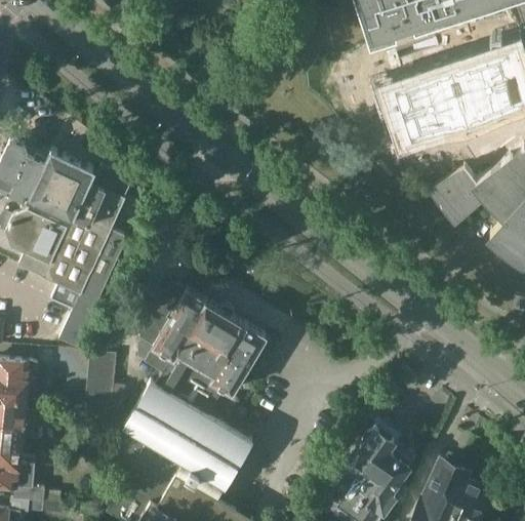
[(524,0),(360,0),(373,42),(396,35),(414,29),(502,0),(514,0),(524,28),(524,27),(524,0)]
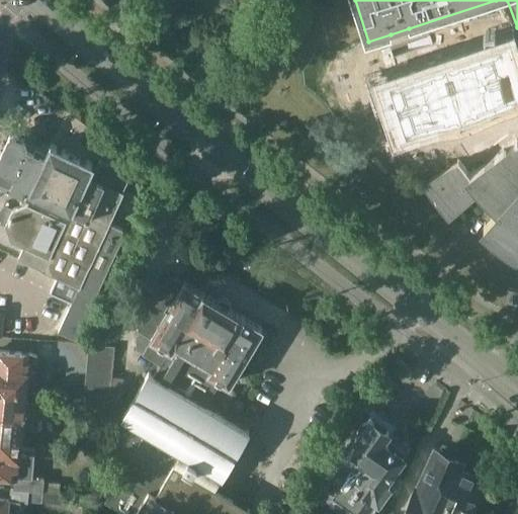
[(391,52),(381,55),(390,81),(389,81),(406,135),(517,98),(517,90),(503,44),(399,78),(391,52)]
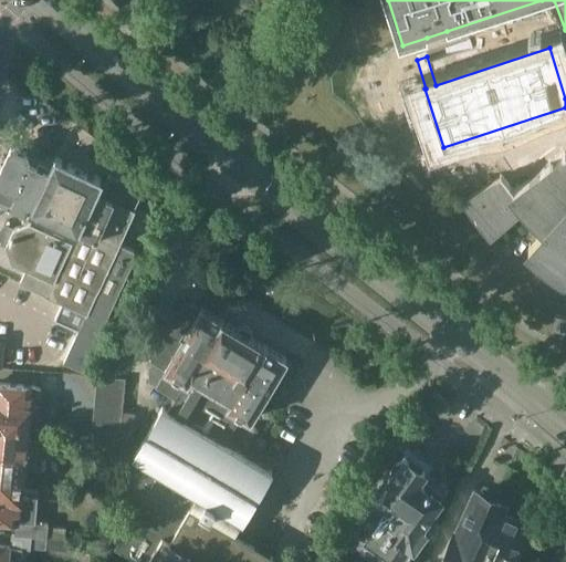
[(483,190),(467,201),(470,207),(472,210),(475,216),(481,222),(485,227),(489,231),(492,235),(493,237),(524,209),(530,216),(536,222),(545,230),(528,249),(535,255),(541,259),(545,263),(552,268),(557,271),(564,276),(565,271),(565,153),(563,156),(557,148),(532,166),(538,175),(522,188),(502,157),(493,164),(502,178),(501,179),(491,186),(483,190)]
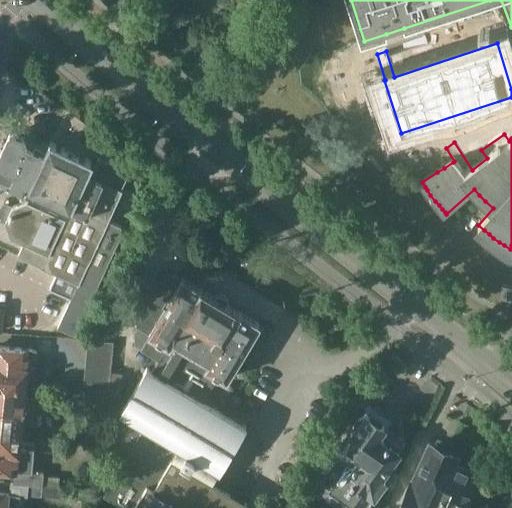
[(119,242),(120,230),(107,224),(121,194),(120,193),(125,182),(119,179),(121,173),(98,162),(95,168),(90,166),(91,165),(50,145),(49,147),(44,145),(39,147),(35,154),(24,149),(26,145),(24,141),(14,137),(10,138),(0,158),(0,188),(5,191),(9,189),(10,187),(12,188),(12,187),(28,195),(29,202),(28,205),(26,204),(13,209),(12,211),(4,207),(0,215),(0,220),(6,224),(6,225),(11,240),(24,246),(18,258),(57,276),(49,292),(70,302),(57,331),(64,335),(65,334),(74,338),(119,242)]
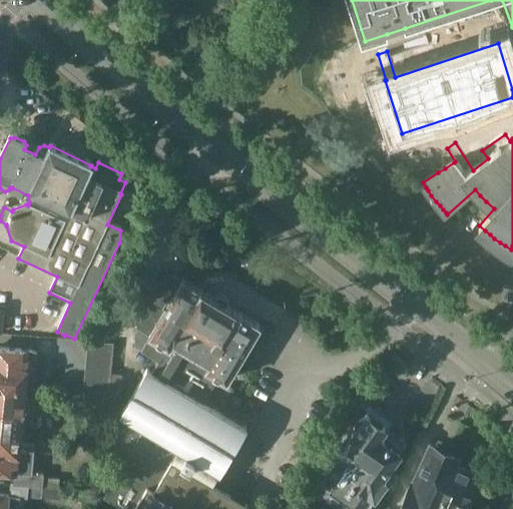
[(119,473),(104,500),(112,504),(119,508),(246,508),(247,506),(212,486),(219,475),(220,475),(234,452),(240,451),(239,443),(246,431),(204,406),(219,379),(224,382),(223,382),(226,384),(228,381),(237,366),(239,367),(243,362),(248,365),(249,366),(258,354),(257,354),(266,339),(264,332),(259,329),(260,328),(257,326),(257,327),(241,318),(242,317),(239,316),(238,316),(226,309),(229,305),(228,302),(224,299),(220,297),(217,298),(214,302),(202,295),(203,294),(200,293),(191,288),(185,284),(182,283),(169,276),(162,287),(157,287),(152,295),(155,299),(137,330),(138,331),(135,337),(135,350),(158,364),(152,375),(147,372),(143,379),(124,410),(121,416),(120,416),(110,432),(109,447),(107,466),(119,473)]
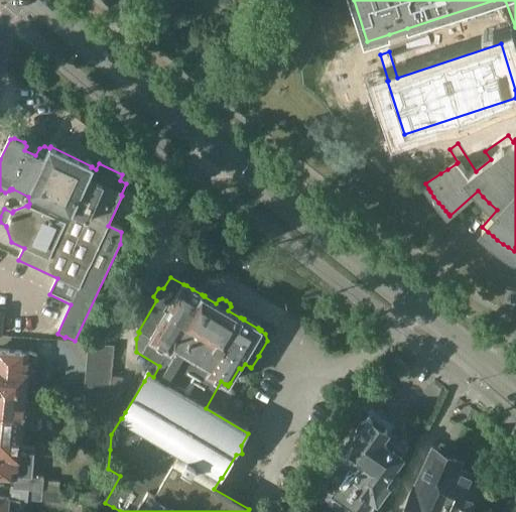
[(88,358),(113,360),(114,349),(88,347),(88,358)]
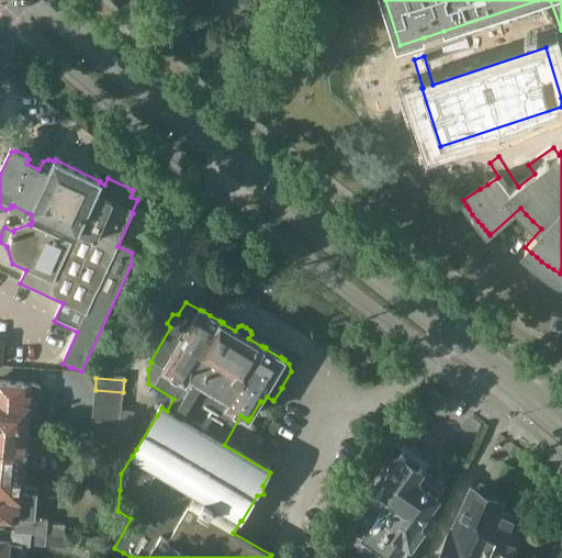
[(0,423),(29,426),(30,420),(36,421),(38,406),(35,406),(36,397),(41,398),(41,389),(36,389),(36,388),(0,383),(0,423)]
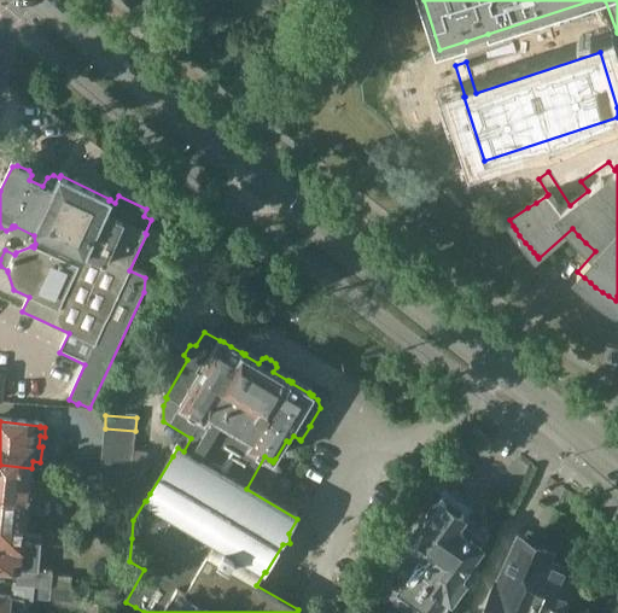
[(135,431),(105,428),(104,442),(135,444),(135,431)]
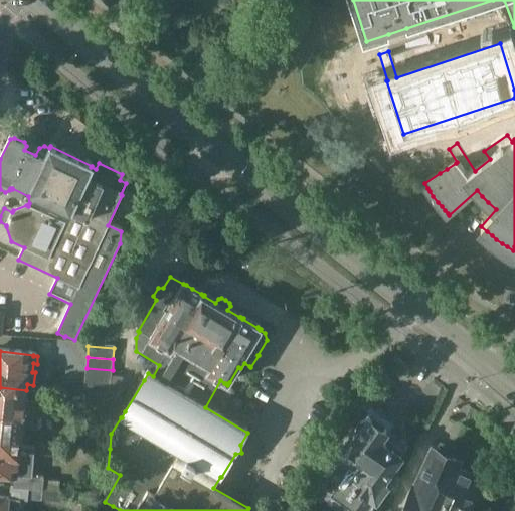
[(112,382),(112,376),(113,370),(87,368),(86,380),(112,382)]
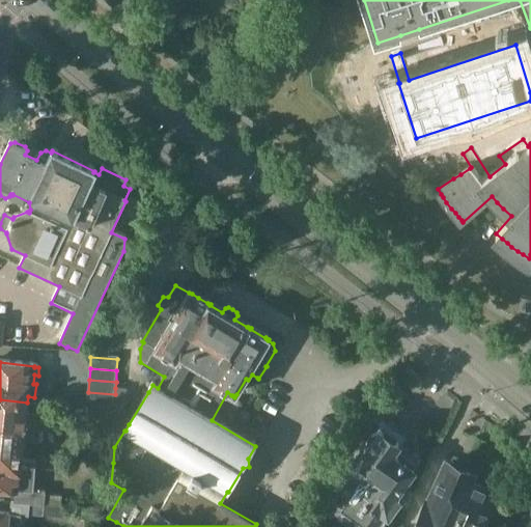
[(115,394),(88,392),(87,404),(114,406),(115,394)]
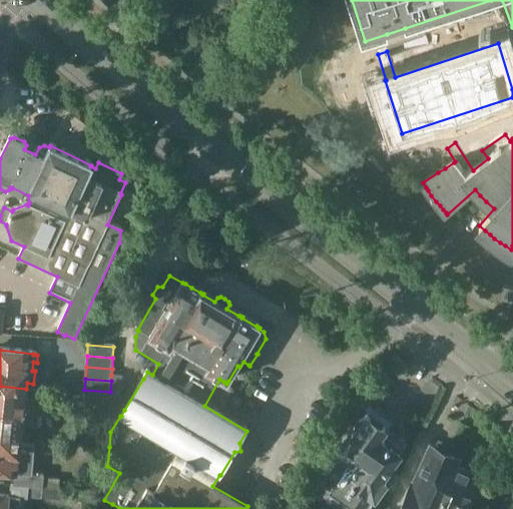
[(0,412),(39,416),(41,402),(25,400),(26,389),(0,386),(0,412)]
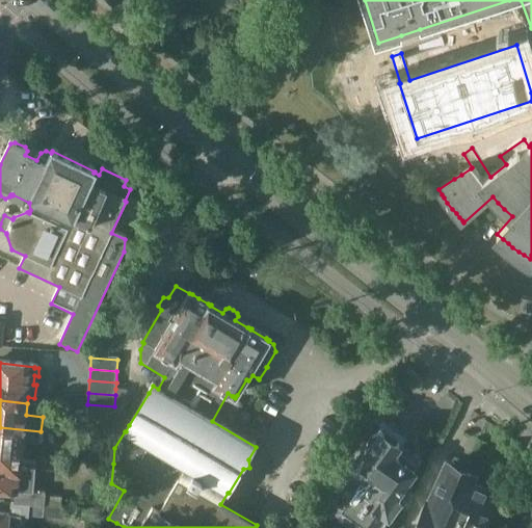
[(87,404),(87,416),(113,418),(113,415),(114,406),(87,404)]
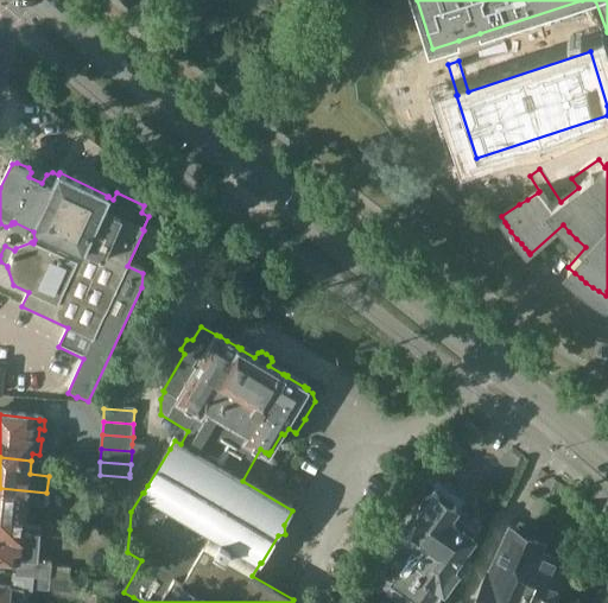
[(130,474),(130,477),(130,487),(143,488),(144,475),(130,474)]
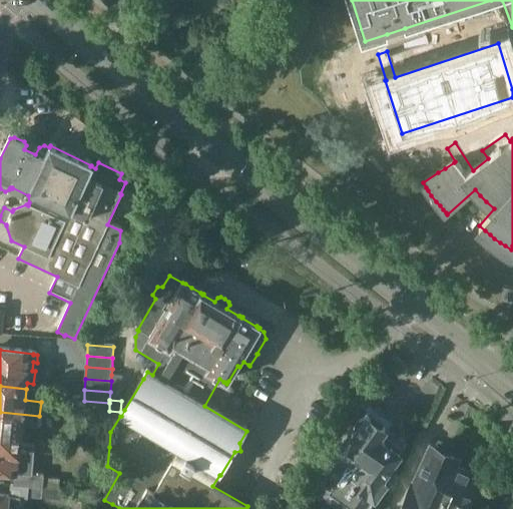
[(109,411),(109,403),(84,401),(83,412),(108,414),(109,411)]
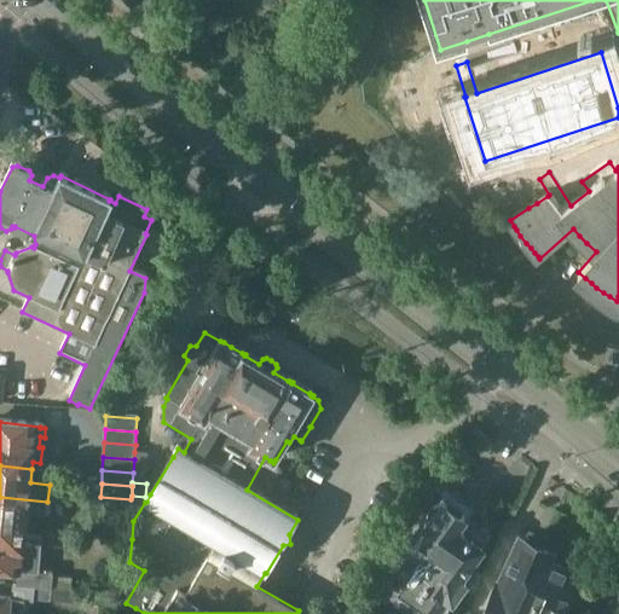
[(0,529),(25,532),(28,515),(46,517),(47,502),(0,497),(0,529)]
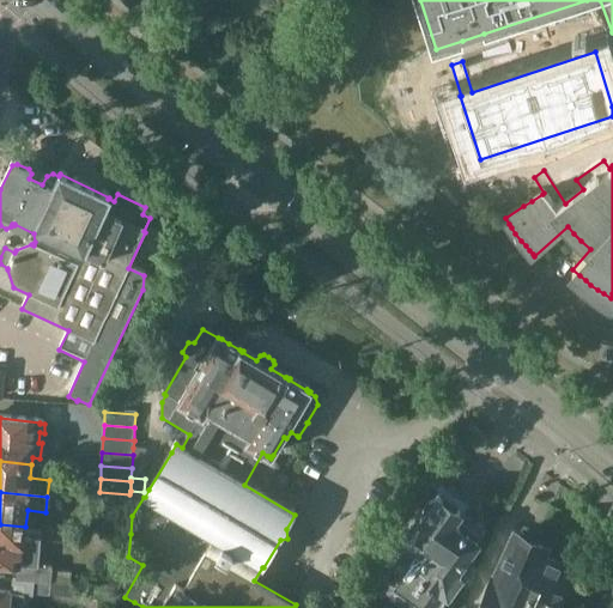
[(107,494),(105,514),(126,516),(127,497),(107,494)]
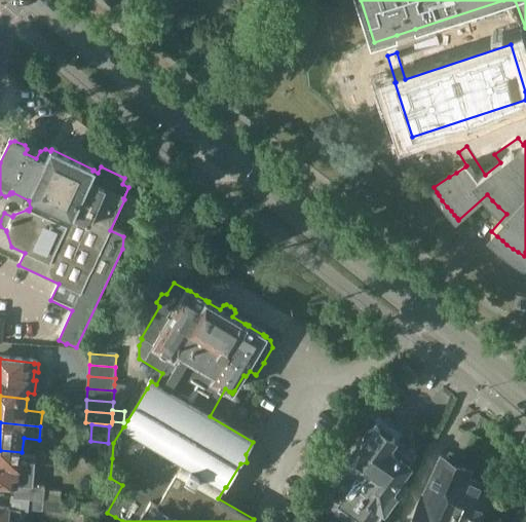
[(395,442),(393,441),(376,429),(374,432),(372,433),(370,434),(369,435),(367,436),(366,437),(365,438),(365,439),(364,441),(363,443),(363,445),(363,447),(359,453),(352,454),(346,462),(347,469),(350,470),(348,473),(347,473),(326,502),(351,521),(378,521),(384,512),(397,496),(391,493),(414,461),(413,461),(412,456),(402,449),(397,450),(396,449),(396,450),(390,447),(395,442)]
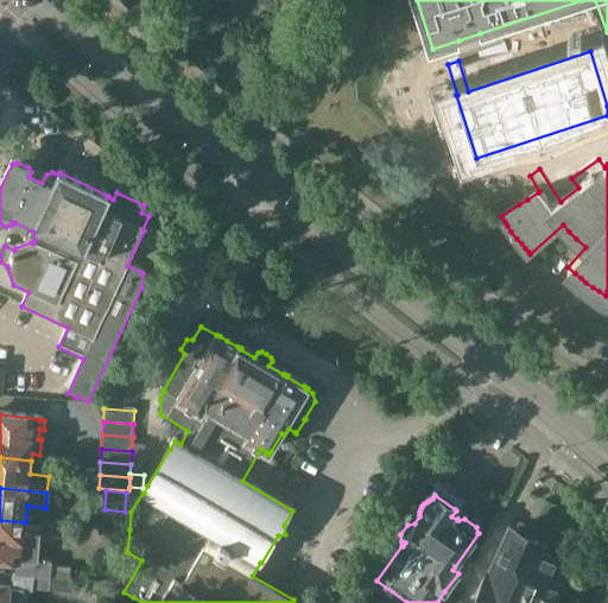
[(125,512),(105,509),(103,528),(124,529),(125,512)]
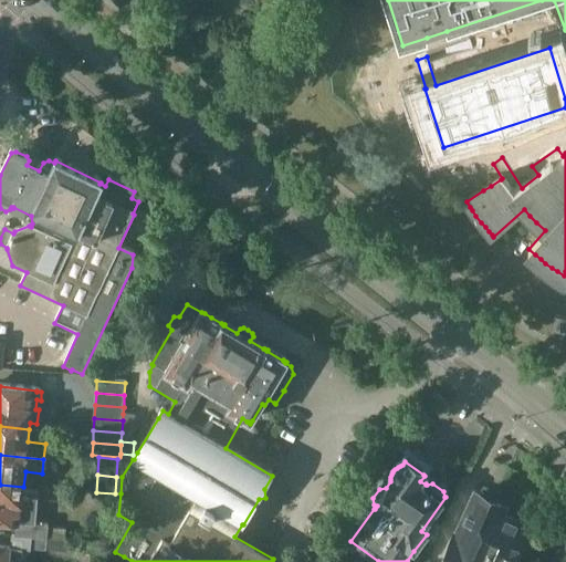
[(33,507),(34,495),(23,492),(23,487),(0,485),(0,523),(21,526),(20,539),(48,541),(51,509),(33,507)]
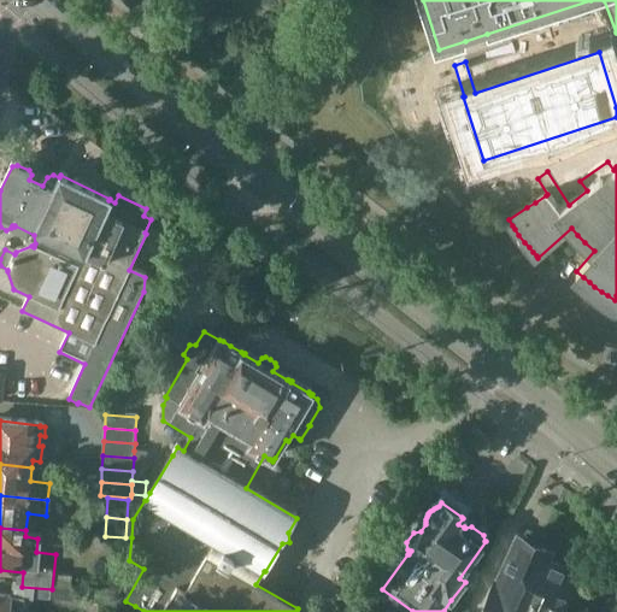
[(527,545),(519,541),(486,611),(558,611),(560,605),(574,575),(542,562),(546,553),(539,549),(538,548),(536,549),(528,546),(528,545),(527,543),(527,545)]
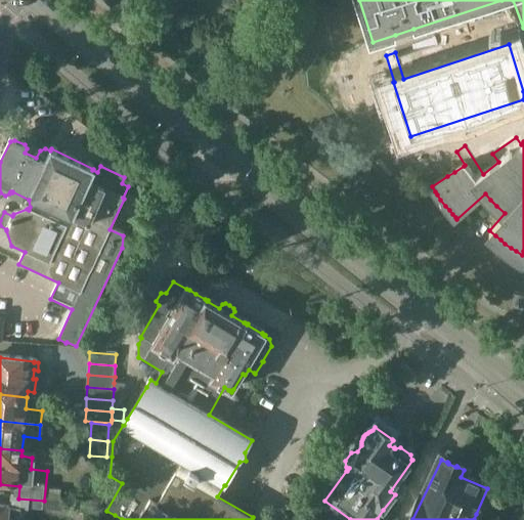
[(44,501),(18,499),(12,499),(11,510),(0,509),(0,519),(20,519),(22,512),(28,512),(28,511),(43,512),(43,511),(64,513),(66,503),(44,501)]
